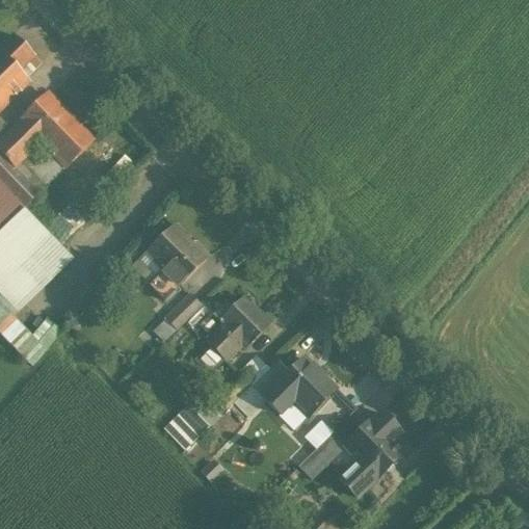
[(17,34),(0,49),(0,141),(14,129),(0,114),(0,111),(32,80),(27,76),(42,61),(36,55),(17,34)]
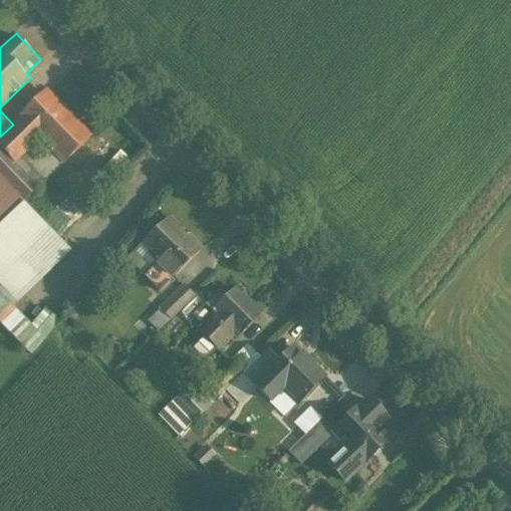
[(92,136),(47,89),(21,115),(22,116),(13,124),(0,137),(0,175),(25,201),(46,181),(65,162),(92,136)]
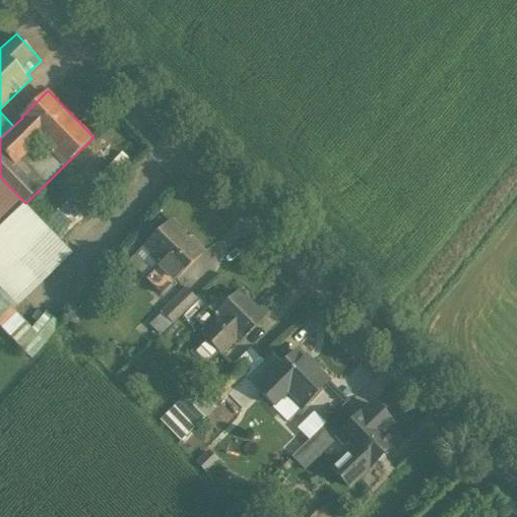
[(25,203),(0,177),(0,283),(16,301),(68,249),(25,203)]
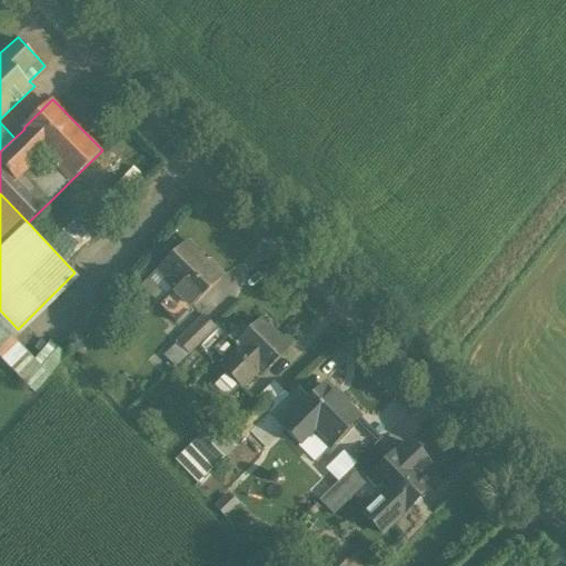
[(224,277),(188,241),(159,269),(178,289),(179,290),(180,289),(195,303),(194,304),(195,305),(224,277)]
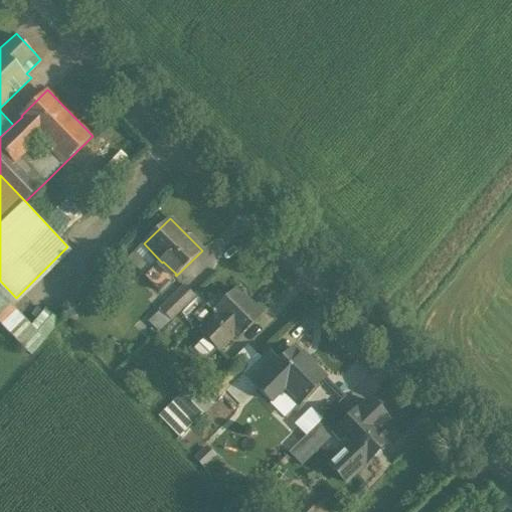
[(161,262),(147,276),(162,291),(176,276),(175,275),(176,274),(163,262),(162,263),(161,262)]
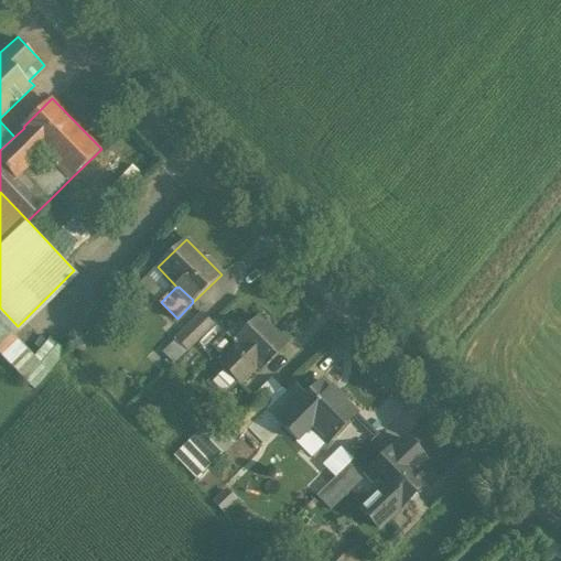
[(204,312),(179,337),(190,348),(216,323),(204,312)]
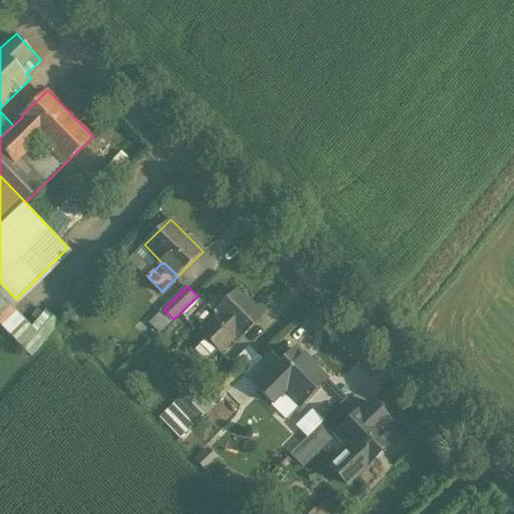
[(238,289),(227,298),(222,293),(210,304),(219,313),(239,334),(242,336),(265,315),(238,289)]
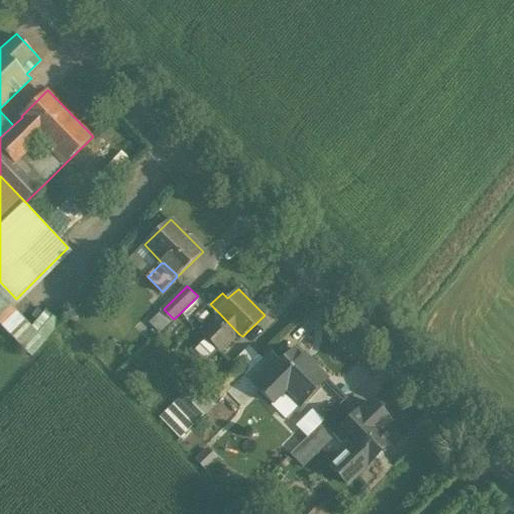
[(219,313),(201,330),(205,335),(219,348),(222,350),(239,334),(219,313)]
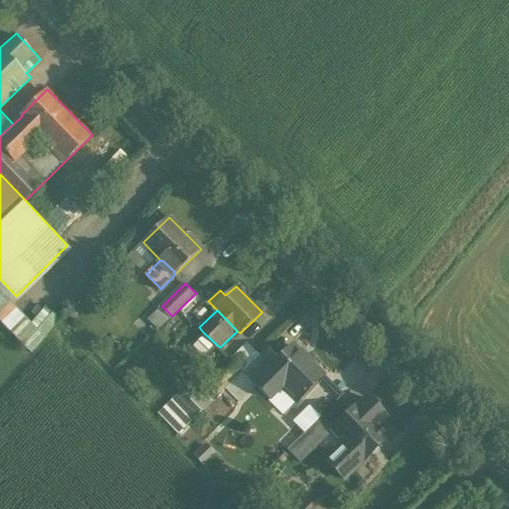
[(204,359),(217,345),(203,332),(190,345),(204,359)]
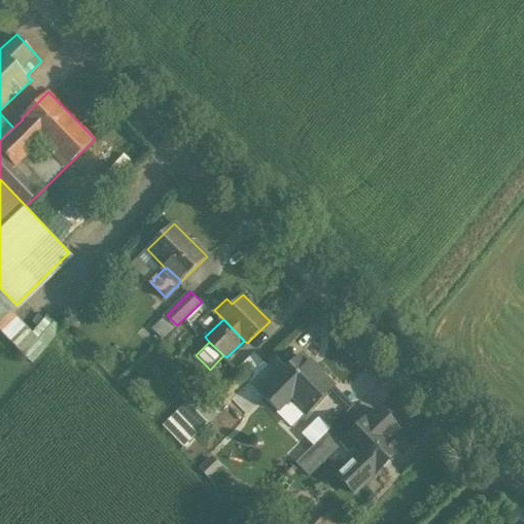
[(250,380),(251,382),(269,364),(257,352),(240,370),(250,380)]
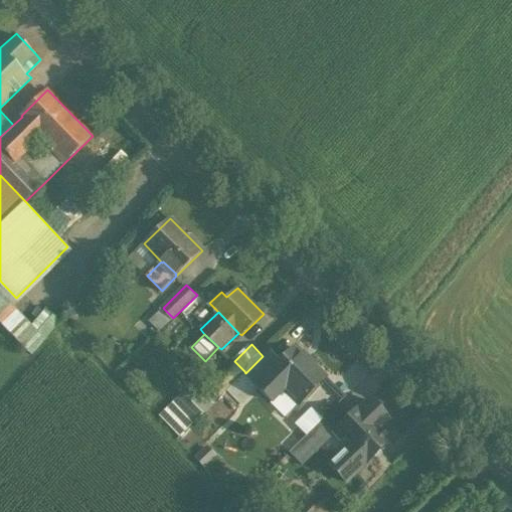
[(327,376),(297,346),(284,359),(271,372),(271,373),(272,372),(287,387),(300,400),(300,401),(300,402),(327,376)]
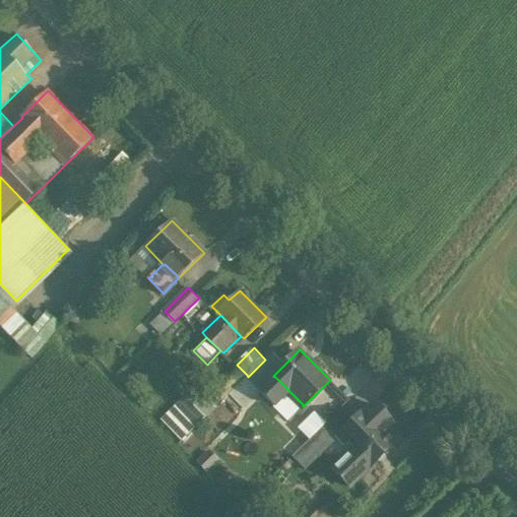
[(265,360),(248,377),(260,389),(273,376),(286,363),(274,351),(265,360)]
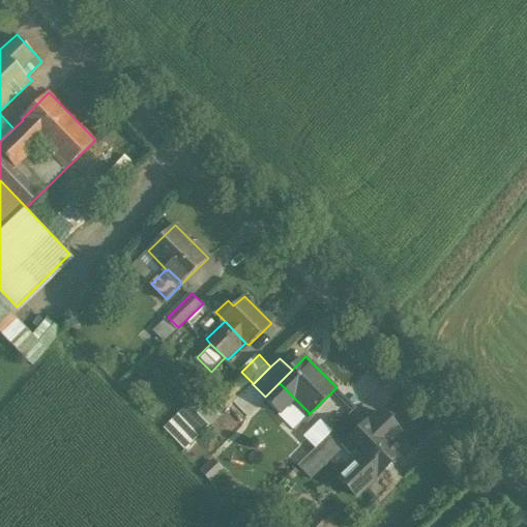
[(241,372),(217,394),(228,405),(252,382),(241,372)]
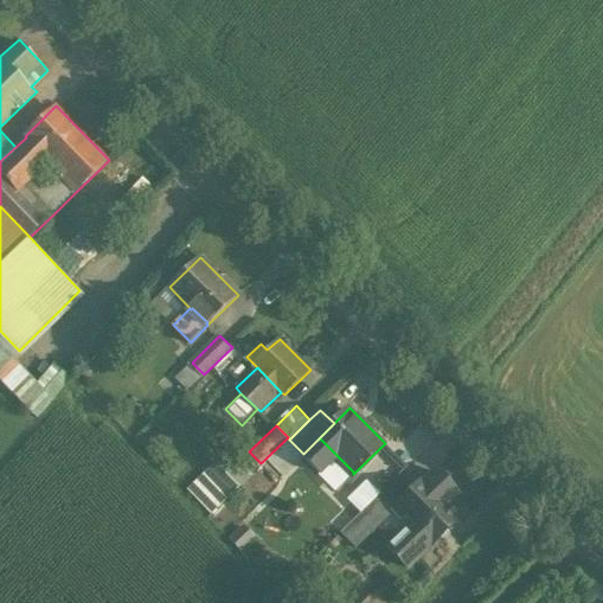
[(319,438),(303,454),(321,472),(338,456),(320,438),(319,440),(319,438)]
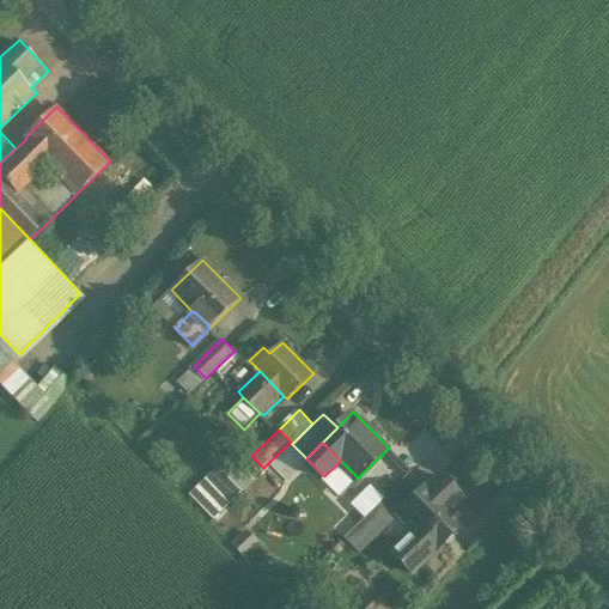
[(232,501),(256,479),(231,454),(207,476),(232,501)]
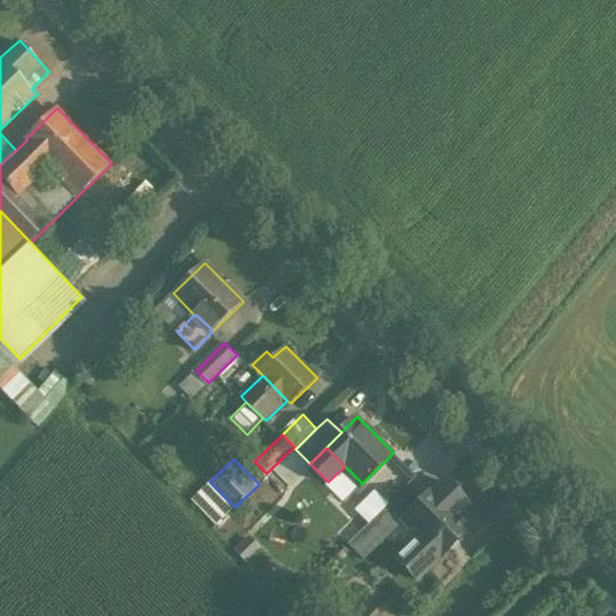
[(447,479),(437,490),(436,489),(404,518),(406,519),(421,535),(398,557),(418,577),(430,566),(456,540),(471,527),(458,513),(468,502),(447,479)]
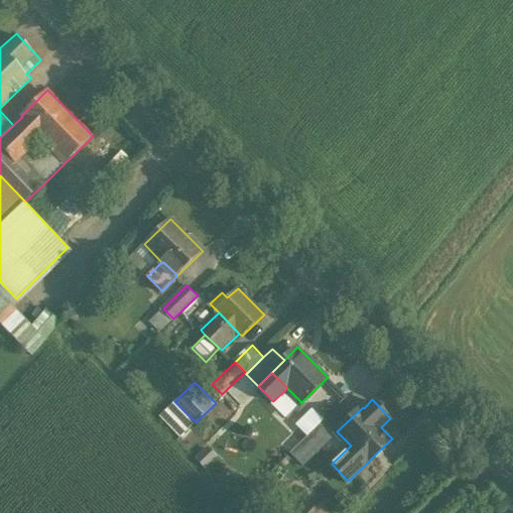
[(196,422),(174,401),(160,414),(181,436),(196,422)]
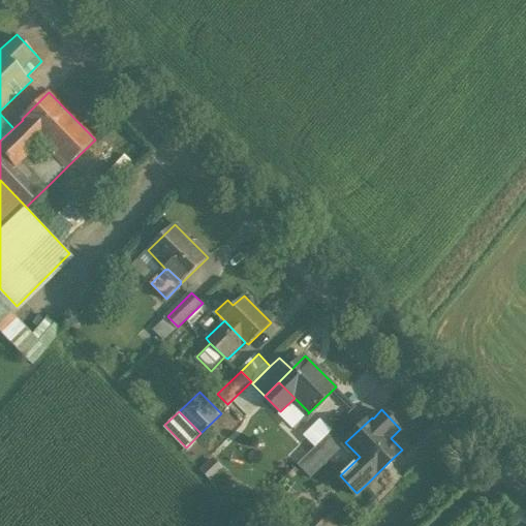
[(333,430),(299,463),(312,476),(346,443),(345,442),(333,430)]
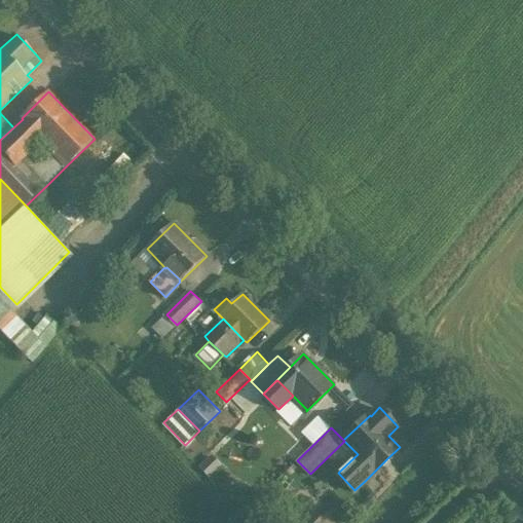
[(210,474),(221,463),(214,456),(202,465),(210,474)]
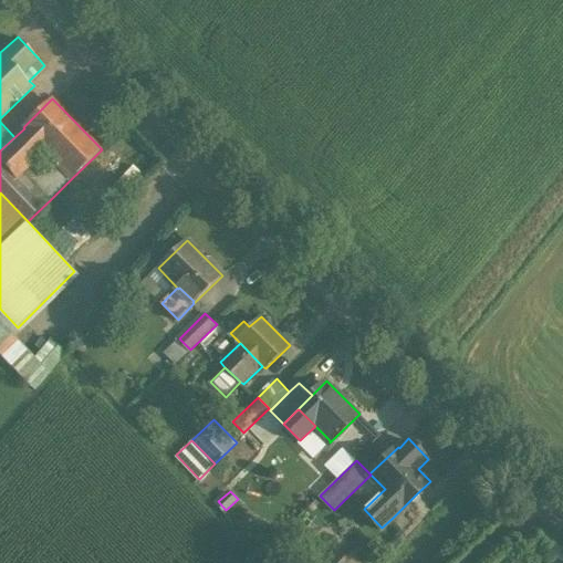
[(417,493),(393,518),(407,534),(433,509),(417,493)]
